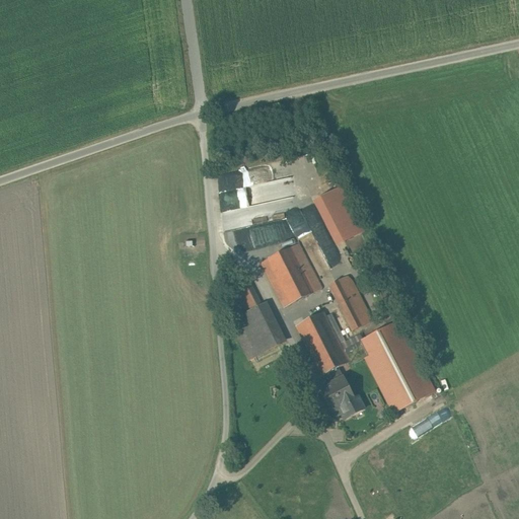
[(228,173),(231,191),(219,193),(222,210),(295,197),(291,177),(245,186),(243,170),(228,173)]
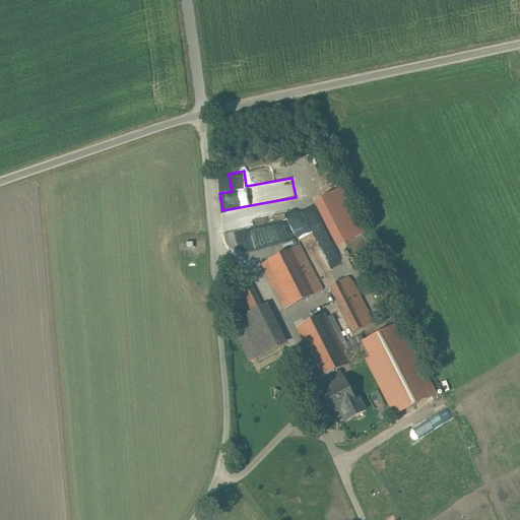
[(364,234),(340,189),(314,203),(336,247),(364,234)]
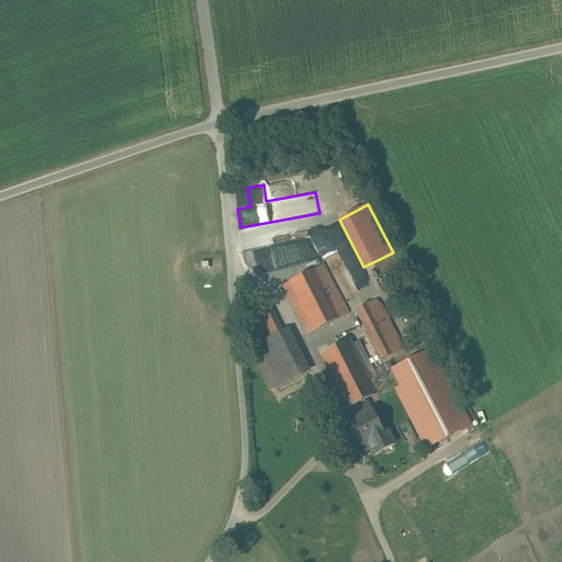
[(322,266),(284,287),(308,333),(347,313),(322,266)]
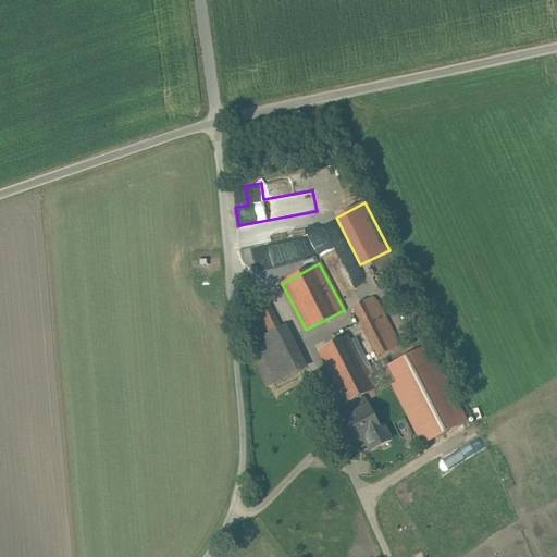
[(397,346),(372,297),(353,307),(378,356),(397,346)]
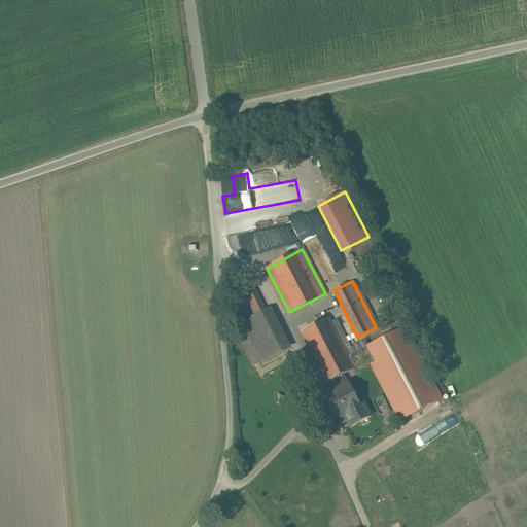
[(250,283),(240,288),(245,297),(255,292),(250,283)]
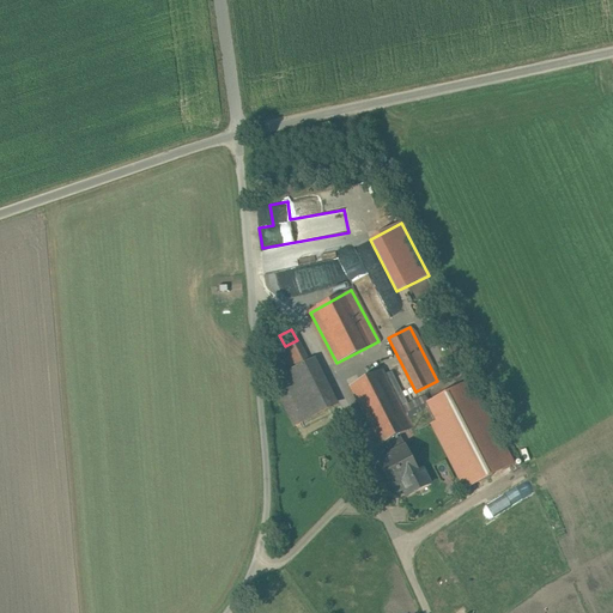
[(297,340),(285,346),(296,368),(308,362),(297,340)]
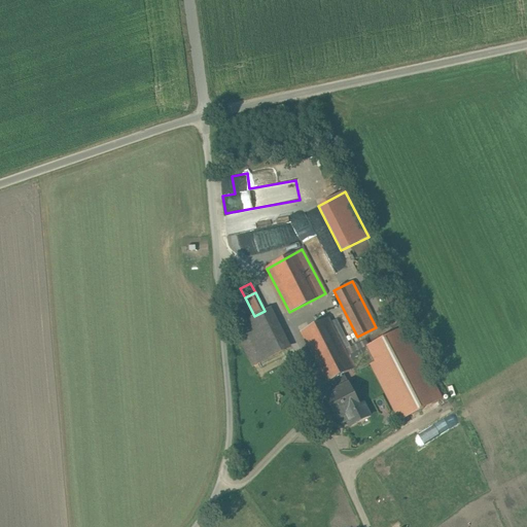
[(254,316),(242,322),(261,361),(284,350),(265,311),(254,316)]
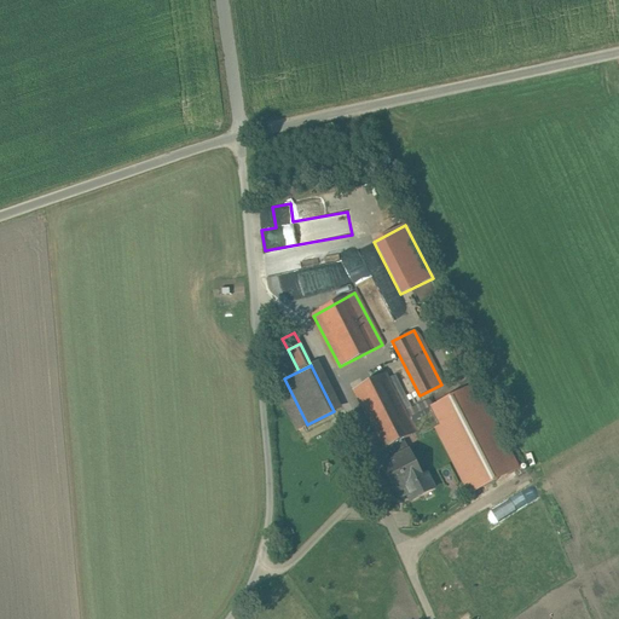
[(385,374),(353,391),(383,450),(393,445),(404,439),(415,434),(415,433),(409,420),(405,412),(385,374)]
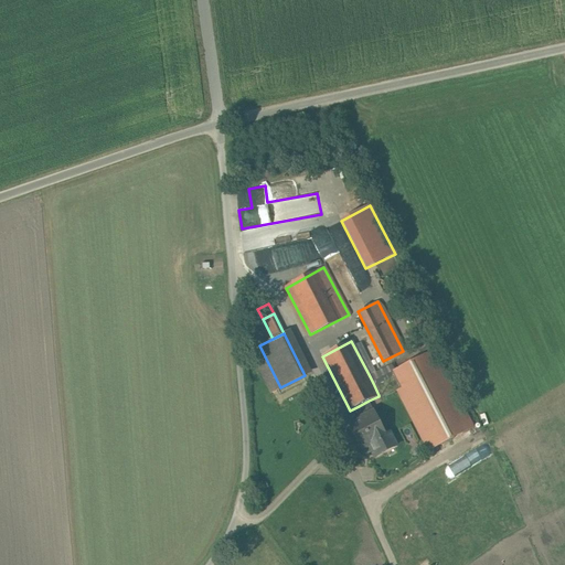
[(280,387),(259,345),(249,351),(270,393),(280,387)]
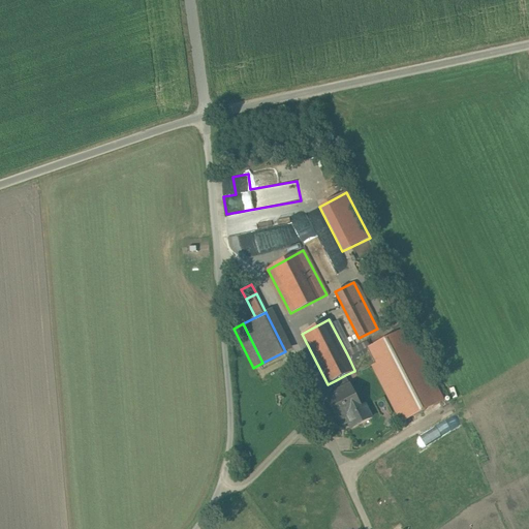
[(365,350),(349,359),(354,370),(354,371),(355,374),(372,366),(401,422),(443,400),(406,329),(365,350)]
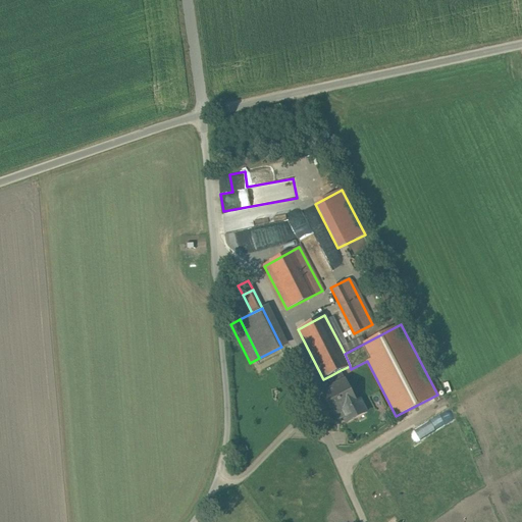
[(358,340),(342,348),(345,354),(360,346),(358,340)]
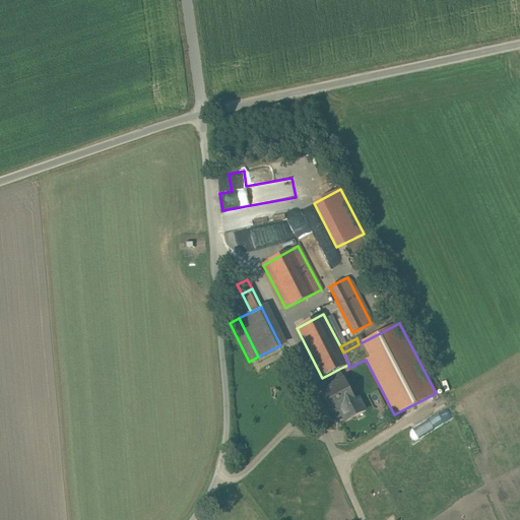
[(335,383),(320,391),(332,413),(341,409),(355,401),(355,400),(339,369),(330,374),(335,383)]
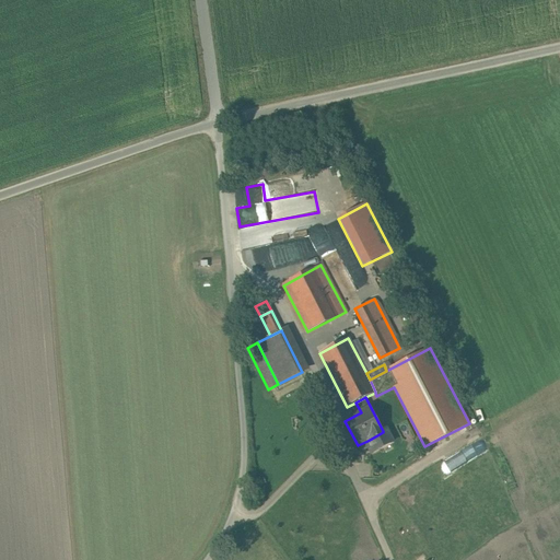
[(383,432),(368,441),(373,452),(393,442),(386,430),(383,431),(383,432)]
